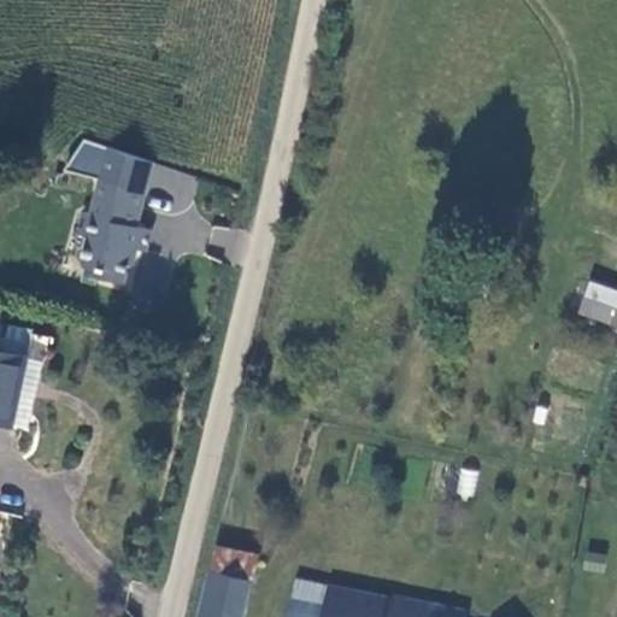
[(122,289),(160,164),(78,139),(69,171),(100,181),(72,275),(122,289)]
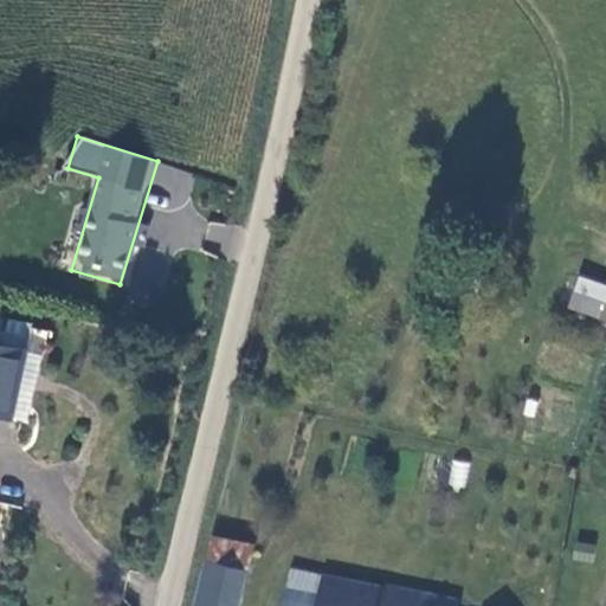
[(605,282),(575,276),(568,311),(605,320),(605,282)]
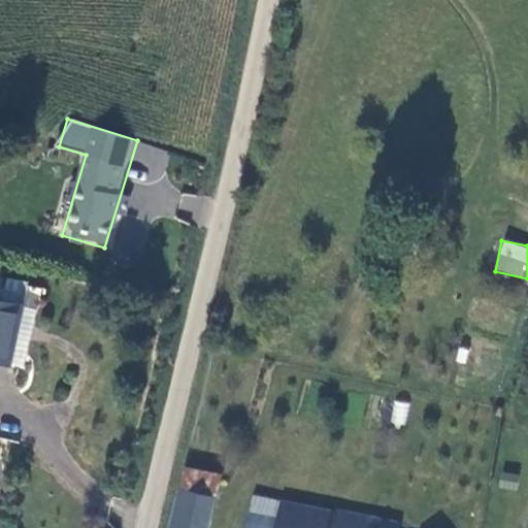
[(0,267),(0,289),(25,295),(30,274),(0,267)]
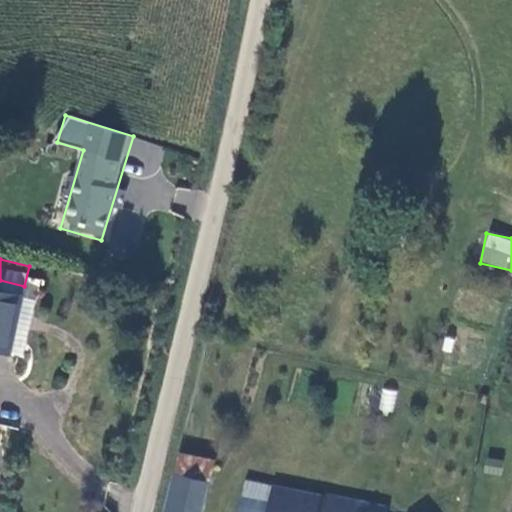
[(0,343),(12,347),(12,345),(25,290),(26,286),(24,286),(0,280),(0,343)]
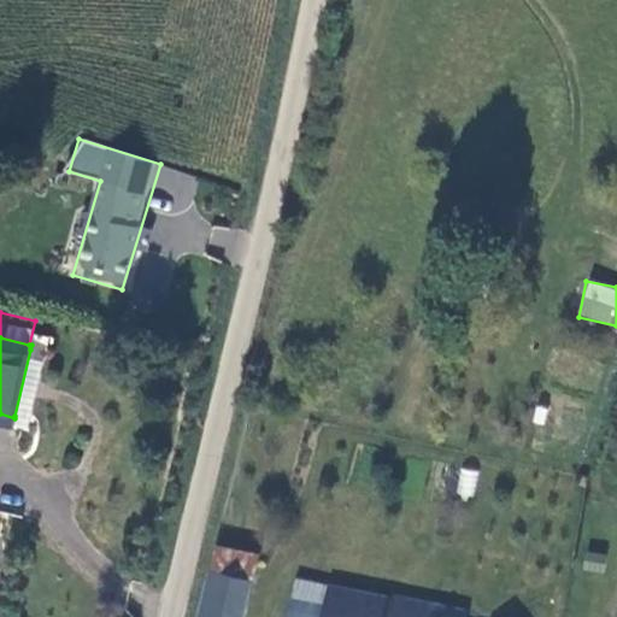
[(45,352),(30,350),(15,416),(29,419),(45,352)]
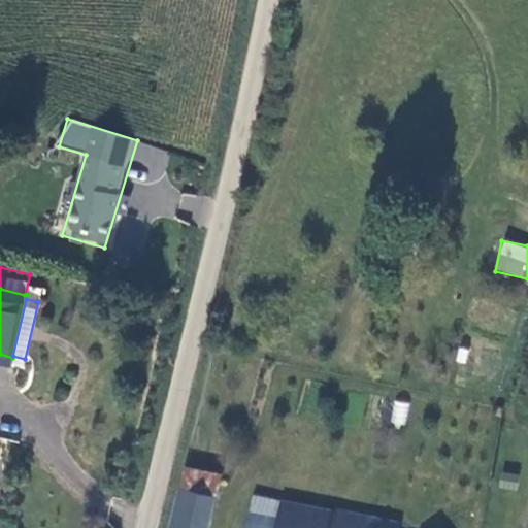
[(405,426),(408,402),(393,400),(390,424),(405,426)]
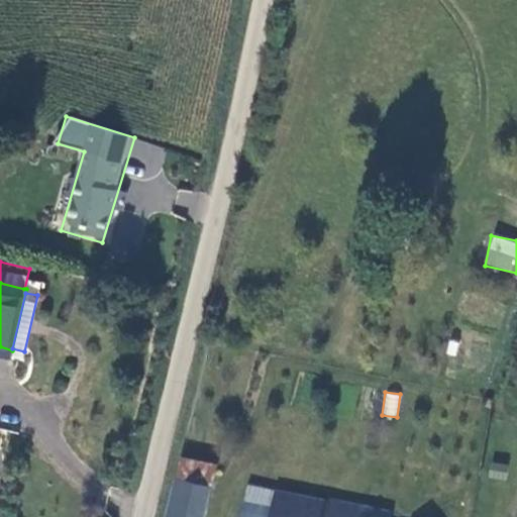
[(200,516),(213,449),(179,444),(168,513),(192,516),(200,516)]
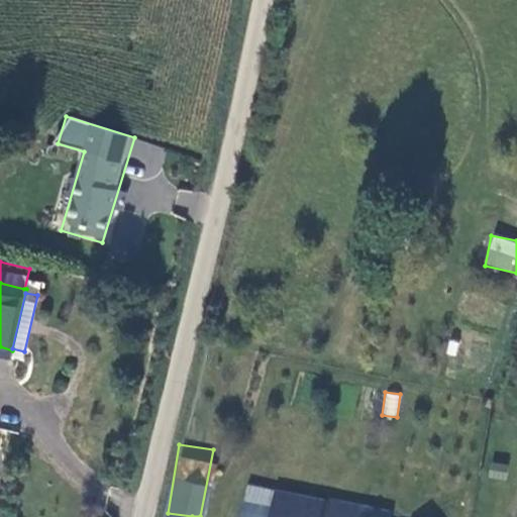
[(327,496),(307,491),(249,477),(240,516),(389,516),(391,506),(328,493),(327,496)]
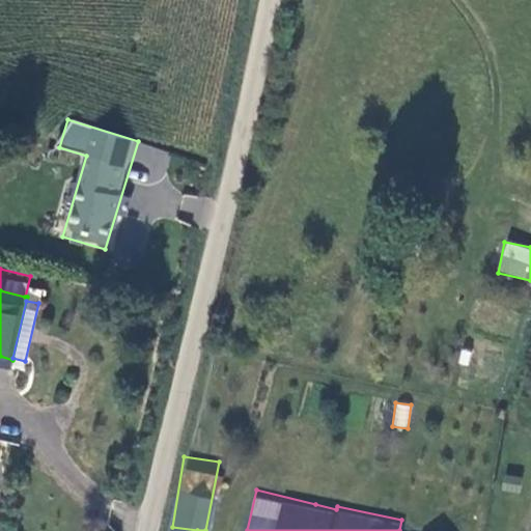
All buildings are outlined.
